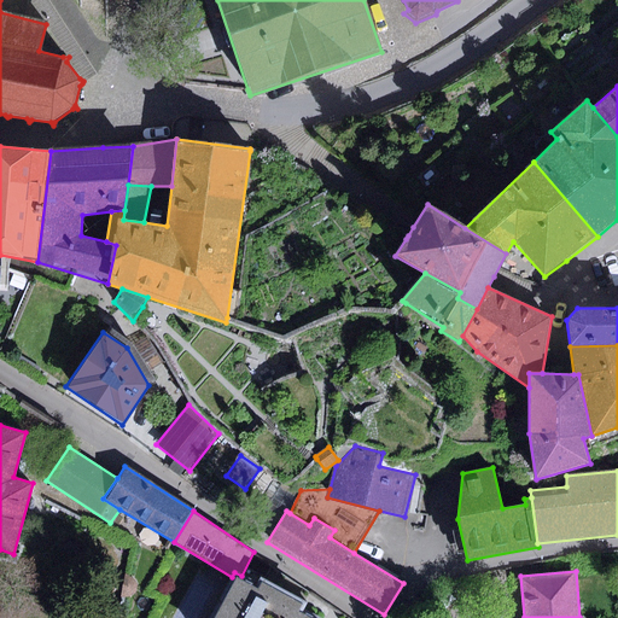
[(242,576),(234,572),(232,577),(209,617),(319,617),(303,610),(307,604),(261,578),(257,584),(242,576)]
